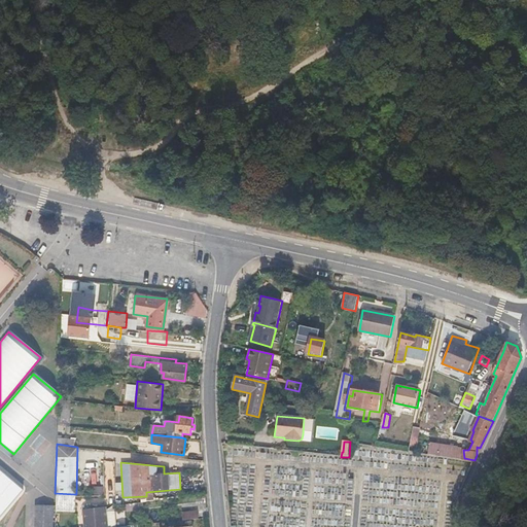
[(74,507),(74,494),(55,493),(55,507),(74,507)]
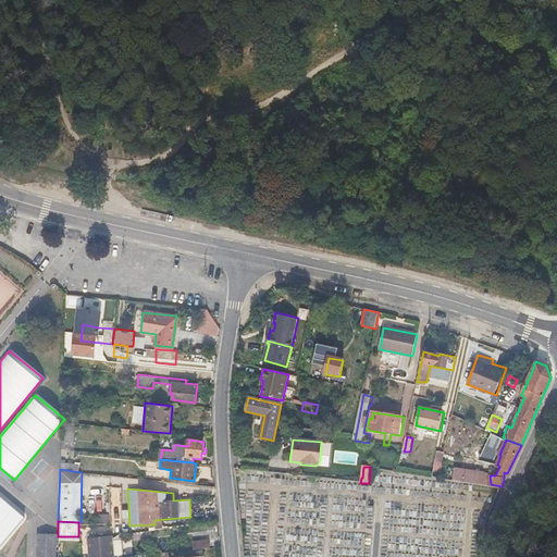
[(56,556),(58,535),(36,534),(35,556),(56,556)]
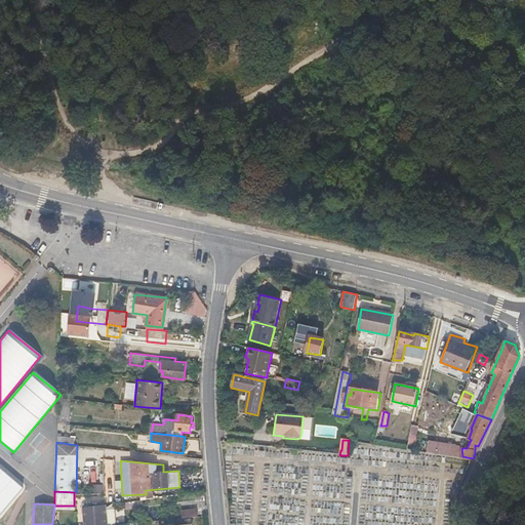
[(107,524),(107,505),(82,507),(83,524),(107,524)]
